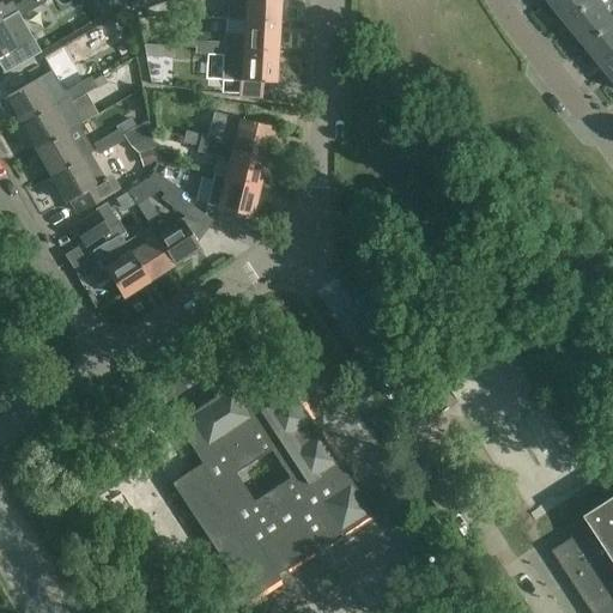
[(0,20),(0,22),(16,12),(19,18),(32,10),(26,0),(24,0),(14,6),(12,1),(2,7),(0,2),(0,20)]
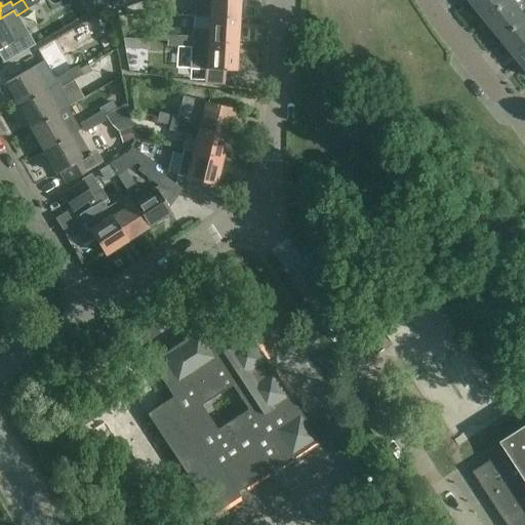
[(23,0),(28,8),(38,3),(36,0),(23,0)]
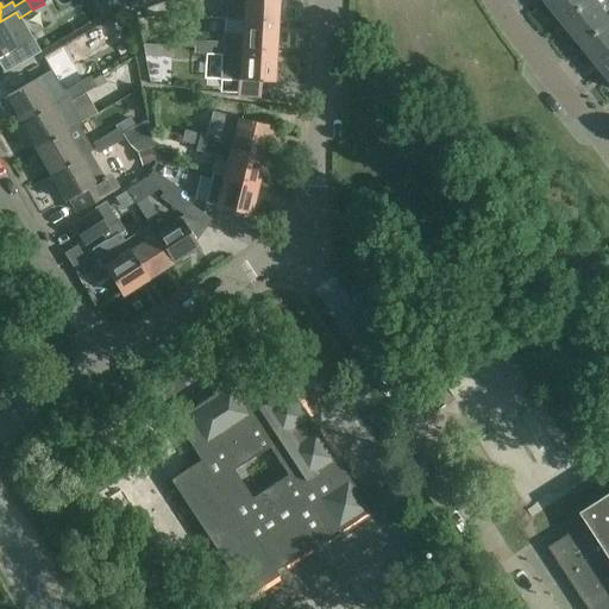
[(114,0),(96,0),(90,5),(98,18),(118,6),(114,0)]
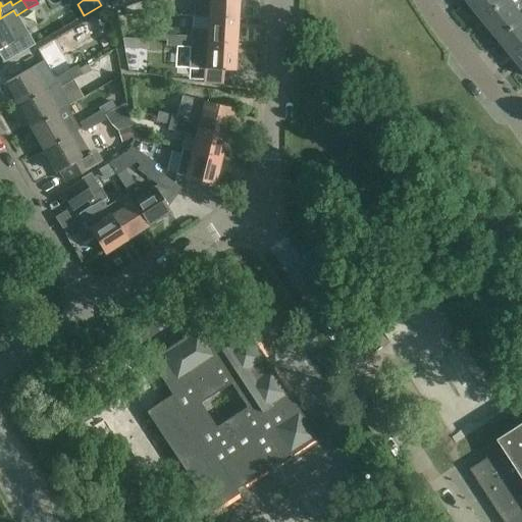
[(194,0),(194,15),(208,16),(236,18),(237,0),(194,0)]
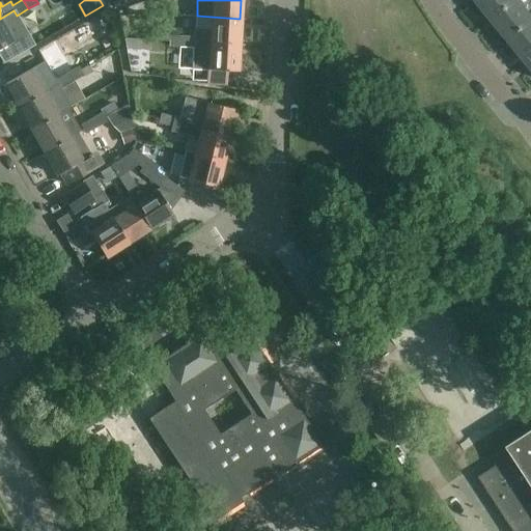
[(475,0),(491,19),(512,0),(475,0)]
